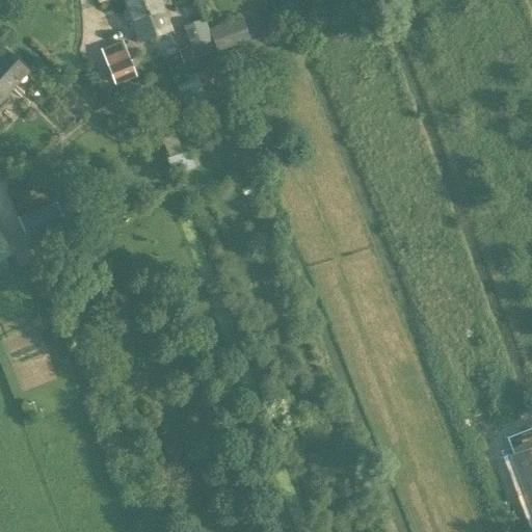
[(159,0),(123,0),(140,43),(171,30),(159,0)]
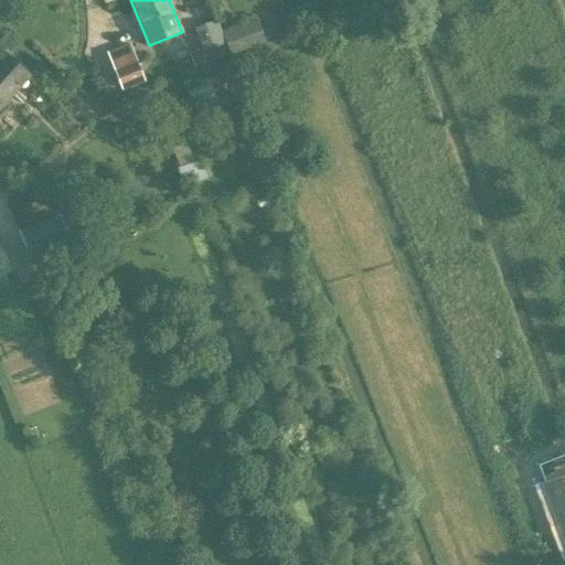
[(256,19),(222,31),(228,52),(230,55),(265,44),(256,19)]
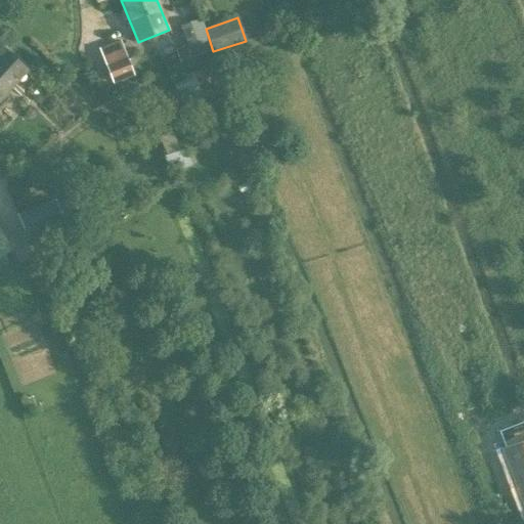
[(202,18),(180,26),(186,46),(174,50),(179,63),(213,51),(212,48),(206,29),(202,18)]
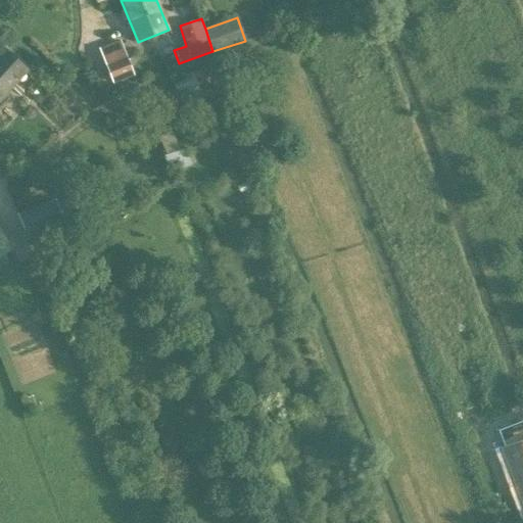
[(114,83),(133,76),(120,42),(101,49),(114,83)]
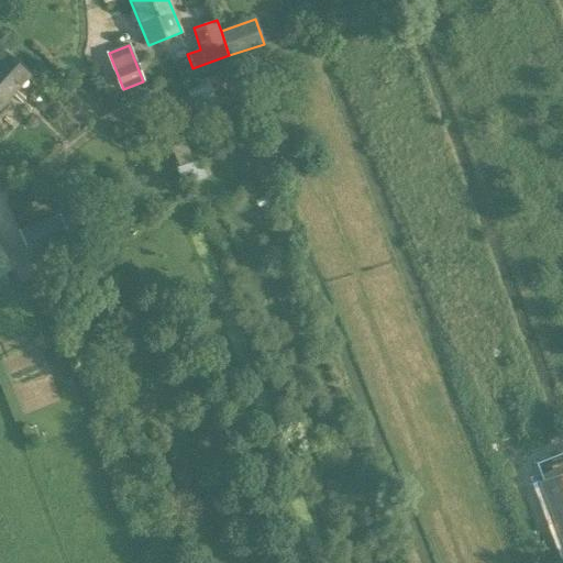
[(1,97),(23,72),(4,54),(0,57),(0,107),(6,101),(1,97)]
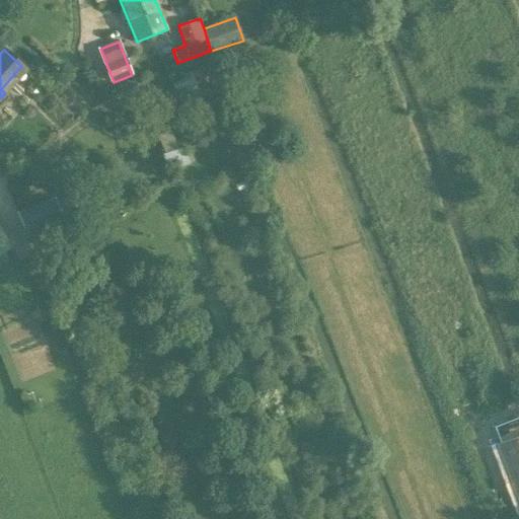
[(176,96),(197,89),(191,72),(169,80),(176,96)]
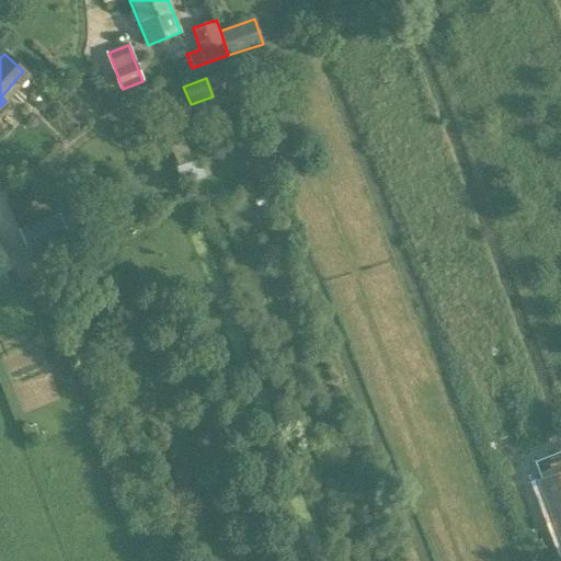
[(198,159),(175,167),(176,169),(182,185),(204,178),(205,178),(198,160),(198,159)]
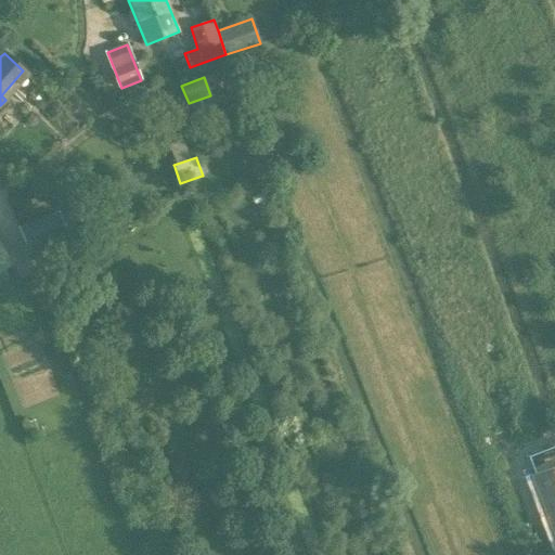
[(29,254),(69,239),(60,214),(20,229),(29,254)]
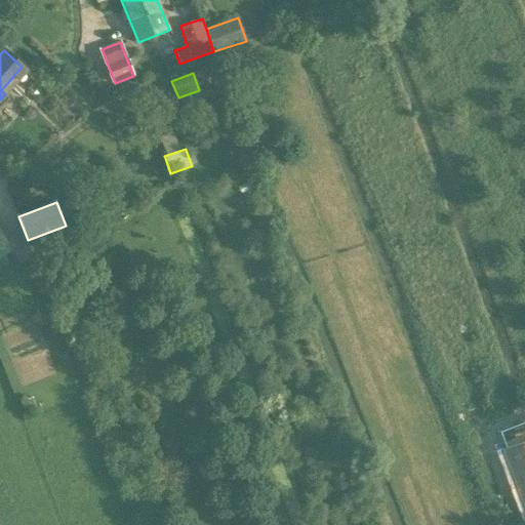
[(0,258),(12,250),(0,232),(0,258)]
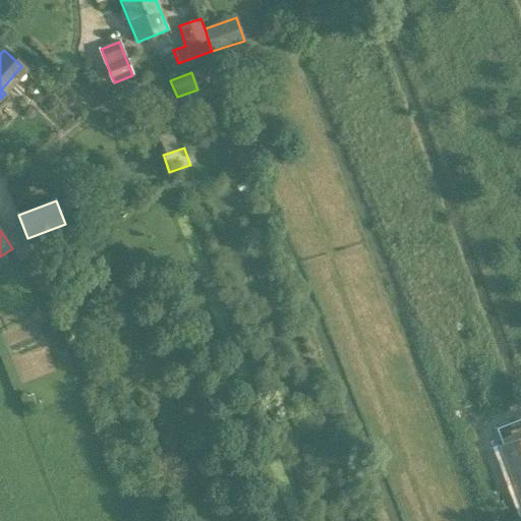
[(516,443),(507,447),(515,468),(511,469),(518,487),(520,485),(520,423),(510,427),(516,443)]
